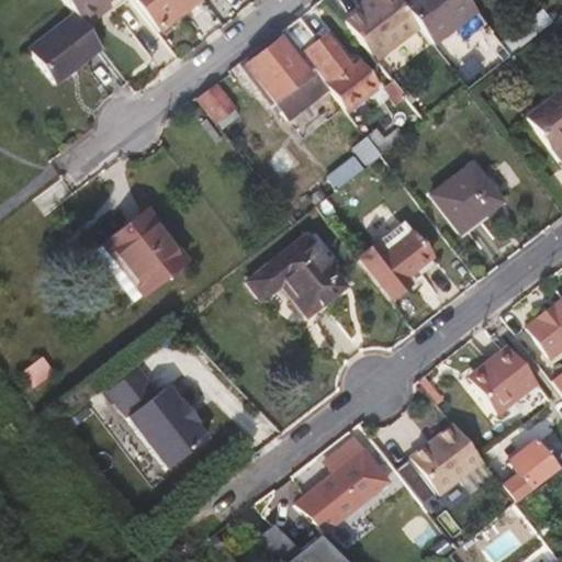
[(107,4),(112,0),(62,0),(74,15),(86,31),(102,18),(97,11),(107,4)]
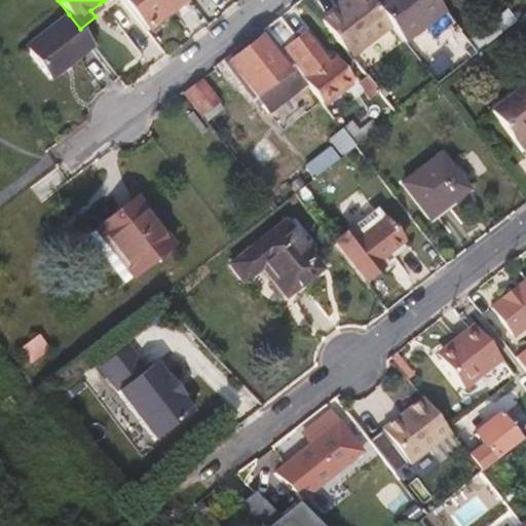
[(123,0),(147,31),(186,1),(184,0),(123,0)]
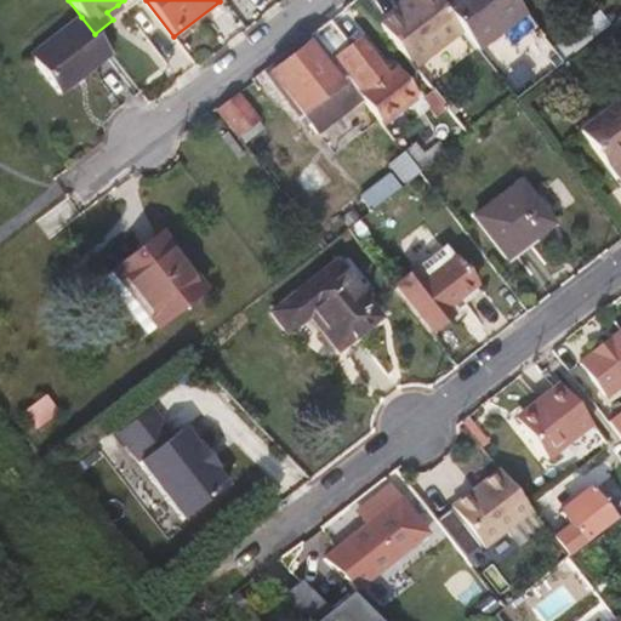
[(396,13),(379,27),(414,70),(461,32),(439,4),(436,0),(405,0),(409,3),(396,13)]
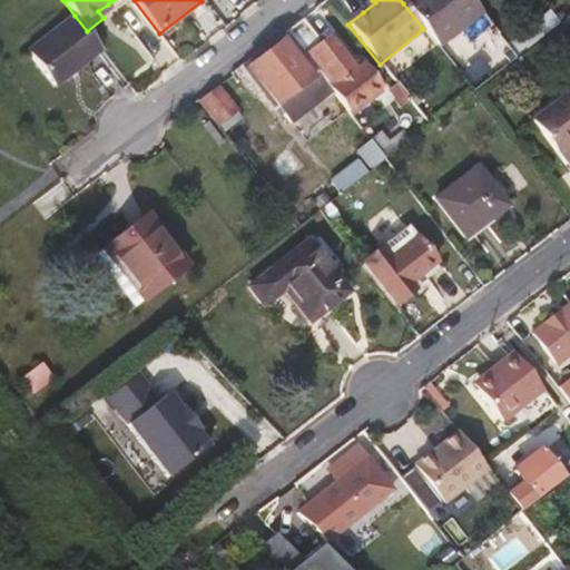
[(370,0),(360,8),(363,12),(375,2),(372,0),(370,0)]
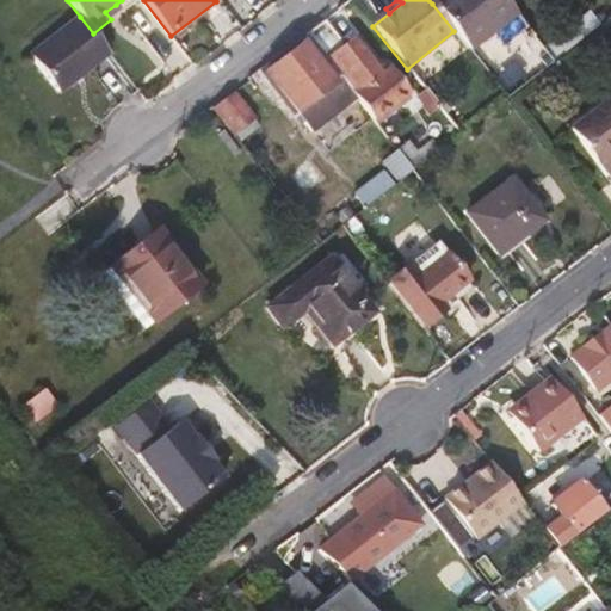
[(517,14),(505,0),(436,0),(432,4),(454,31),(470,51),(517,14)]
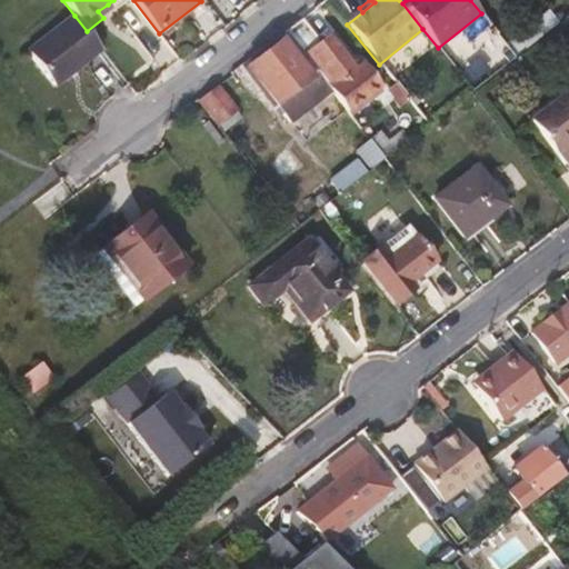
[(562,20),(568,15),(568,0),(563,0),(549,11),(559,23),(562,20)]
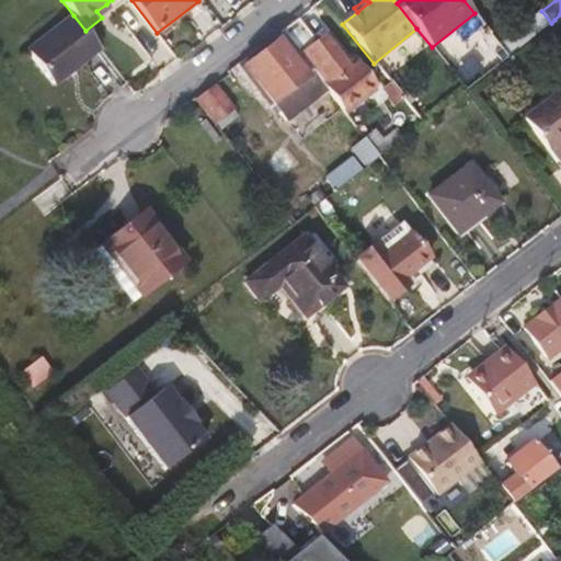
[(508,56),(551,23),(541,11),(535,1),(522,12),(527,20),(505,37),(500,30),(492,36),(508,56)]
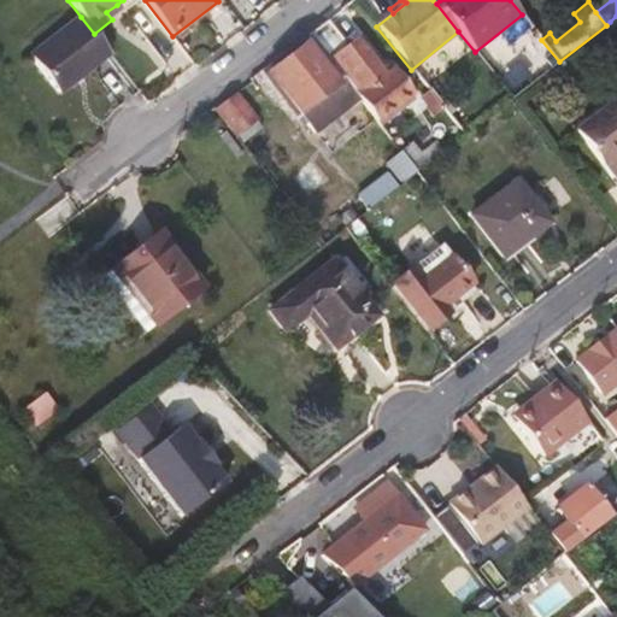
[(112,19),(123,12),(117,5),(106,12),(112,19)]
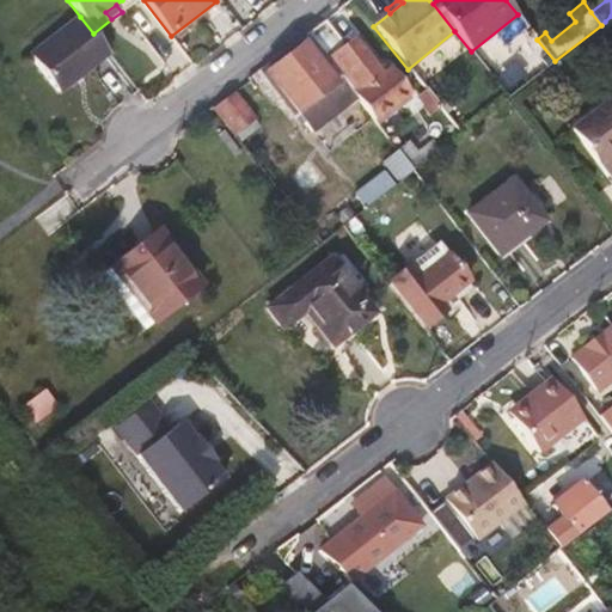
[(59,93),(109,54),(93,34),(80,17),(30,56),(59,93)]
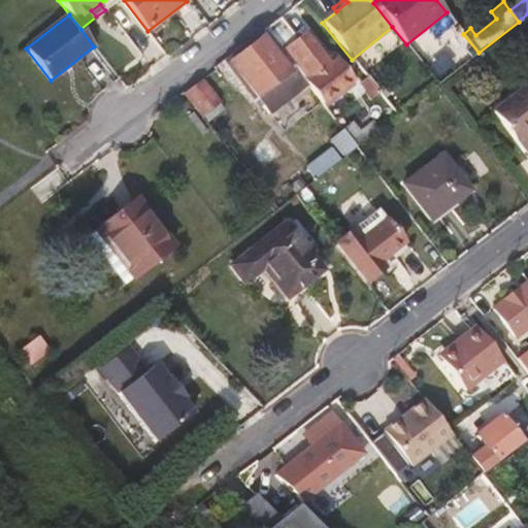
[(330,67),(303,33),(296,38),(279,18),(265,30),(268,33),(303,77),(324,103),(352,81),(336,62),(330,67)]
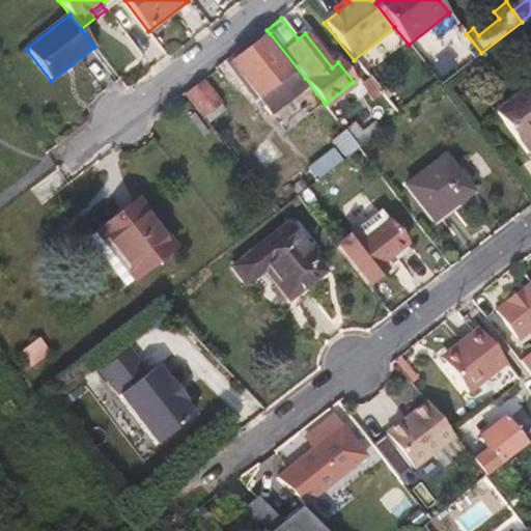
[(305,78),(270,33),(231,63),(266,108),(305,78)]
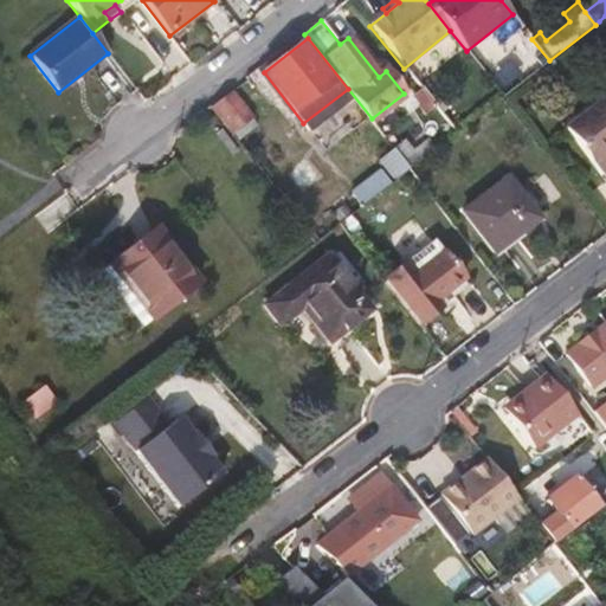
[(542,66),(527,45),(514,55),(530,76),(542,66)]
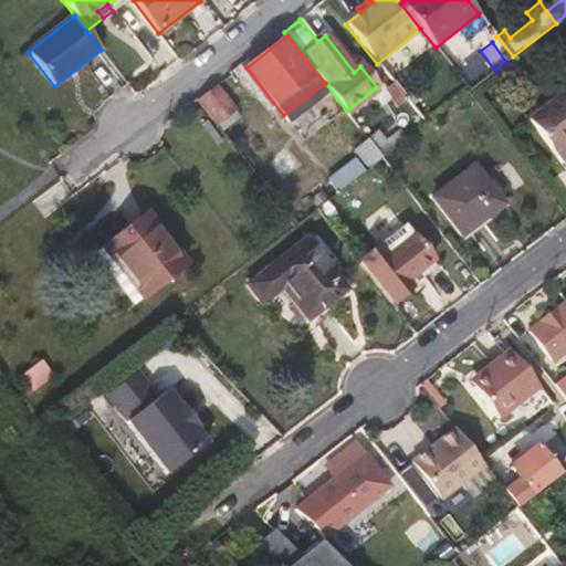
[(483,74),(471,59),(454,73),(467,87),(483,74)]
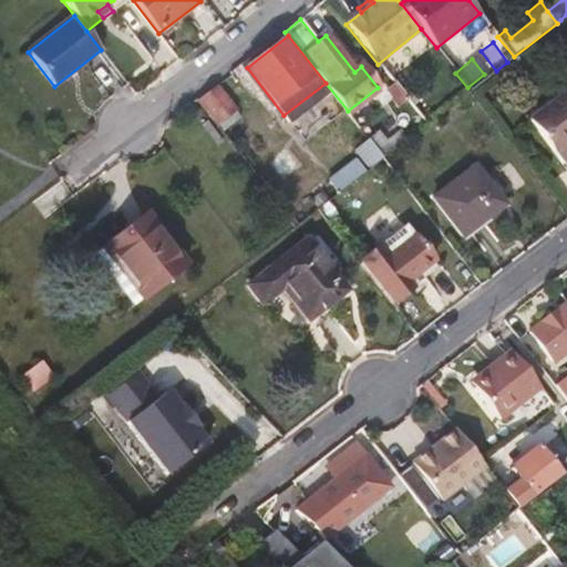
[(408,102),(395,86),(393,84),(384,92),(399,110),(408,102)]
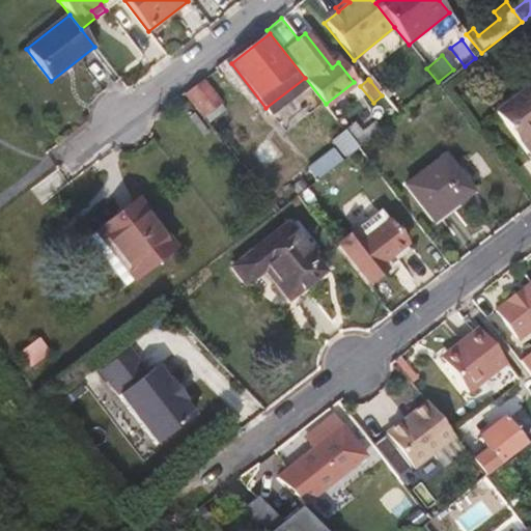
[(222,105),(202,80),(185,94),(203,118),(222,105)]
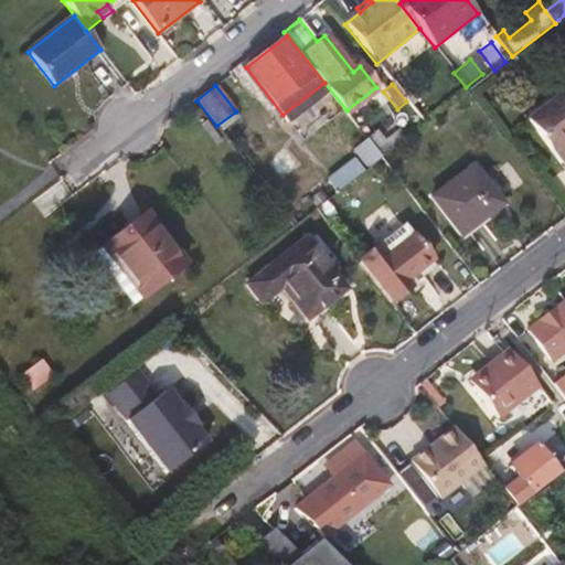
[(564,91),(526,121),(561,164),(564,160),(564,91)]
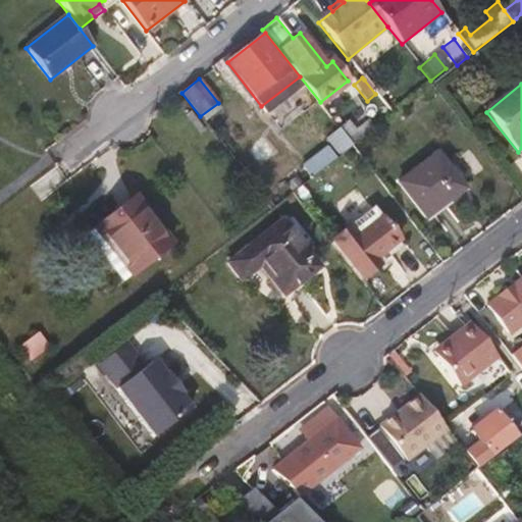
[(354,146),(374,129),(367,121),(357,131),(349,120),(340,128),(354,146)]
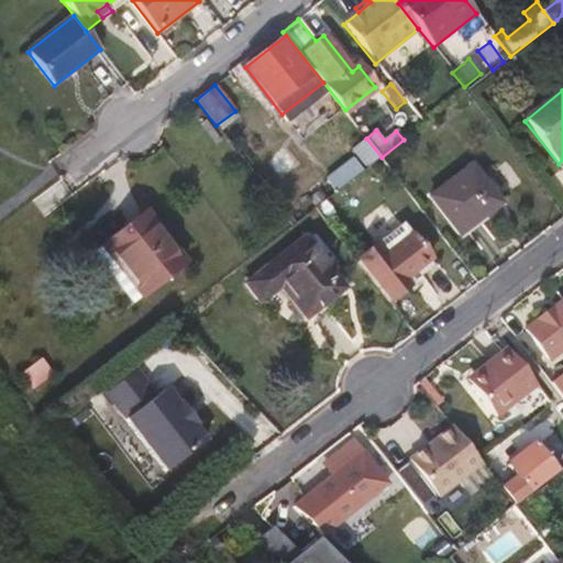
[(382,157),(366,139),(352,151),(365,169),(379,158),(382,157)]
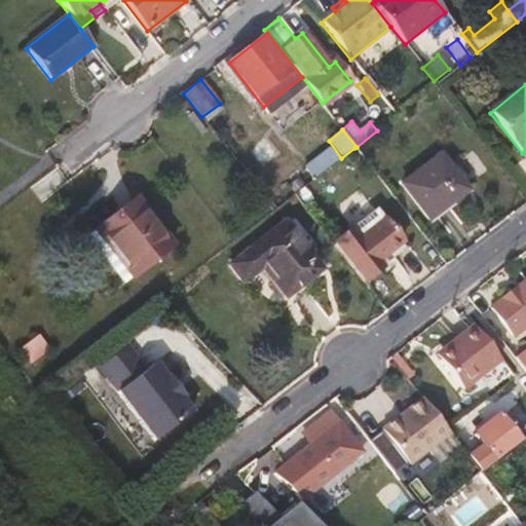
[(312,181),(339,160),(331,149),(304,168),(312,181)]
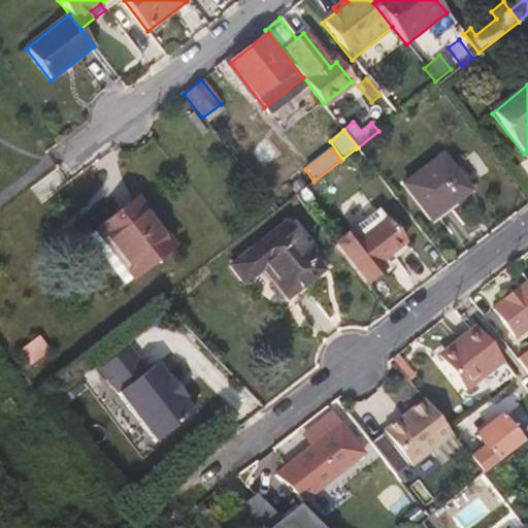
[(440,155),(402,186),(430,221),(468,191),(440,155)]
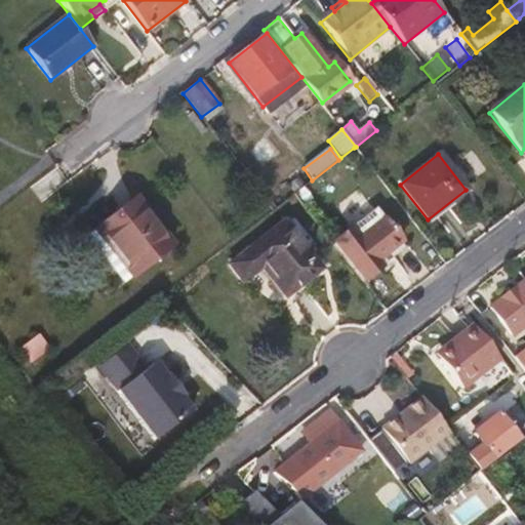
[(321,192),(349,168),(340,158),(338,160),(312,180),(293,195),(307,212),(326,198),(321,192)]
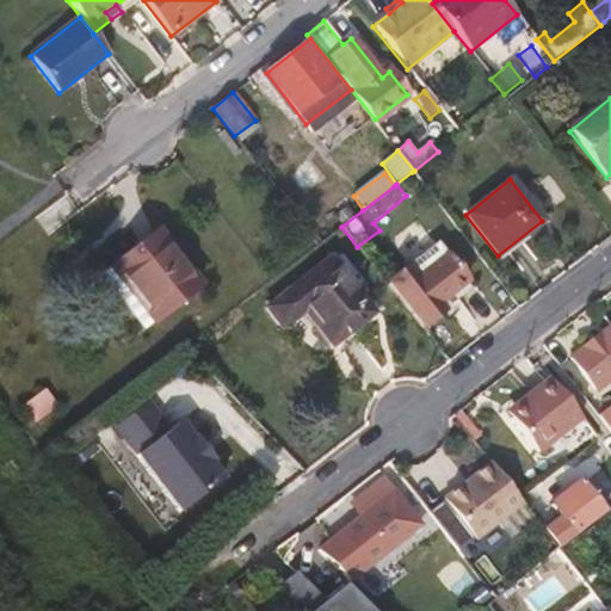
[(199,284),(158,232),(110,267),(153,322),(199,284)]
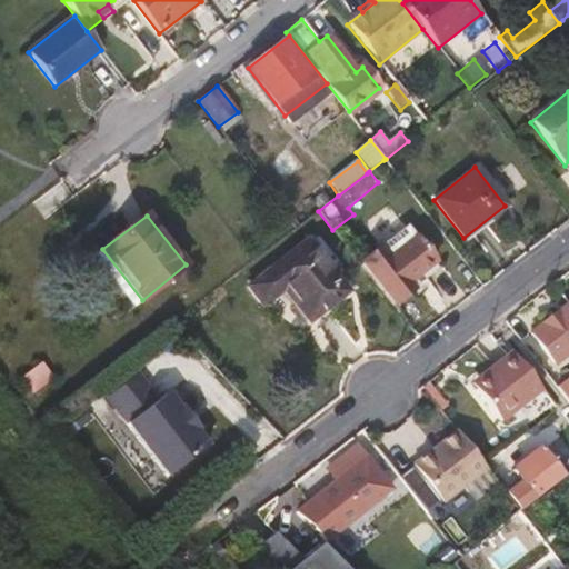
[(383,252),(410,232),(401,221),(375,241),(383,252)]
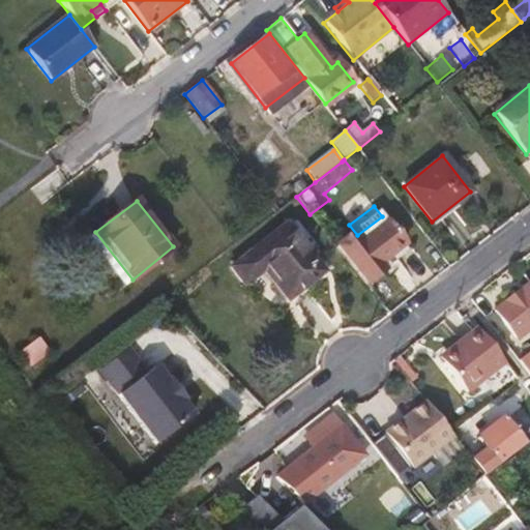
[(405,246),(382,216),(357,235),(349,225),(332,238),(369,285),(385,271),(380,265),(405,246)]
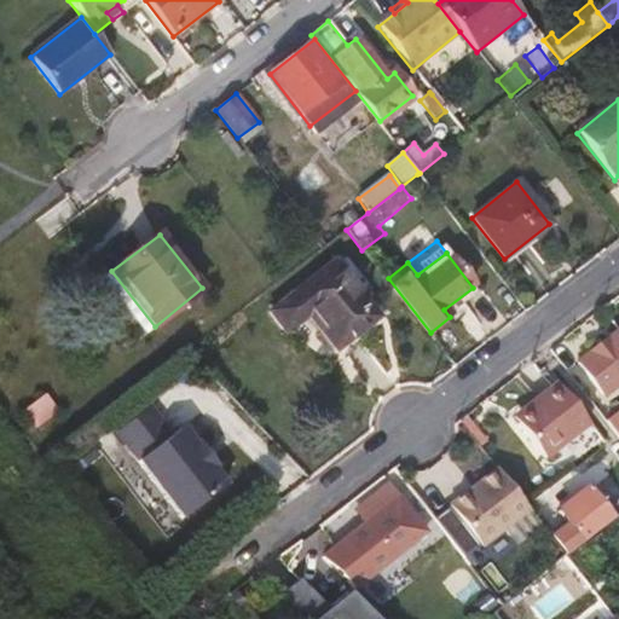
[(377,317),(335,262),(270,312),(285,334),(308,316),(335,350),(377,317)]
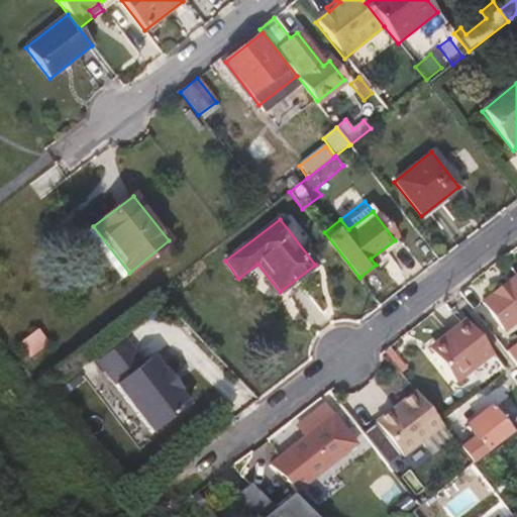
[(376,265),(400,246),(395,240),(371,259),(376,265)]
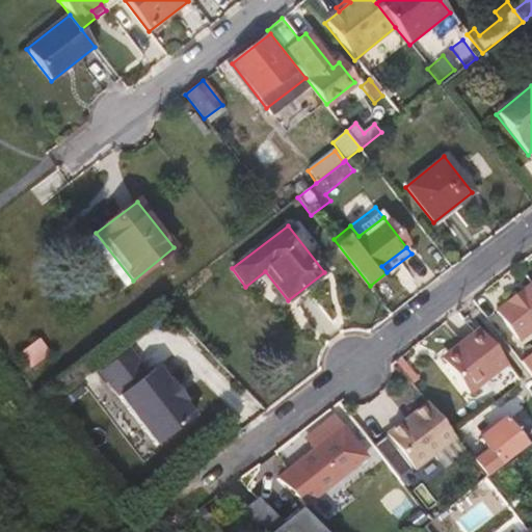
[(531,284),(531,285),(496,312),(519,341),(531,329),(531,284)]
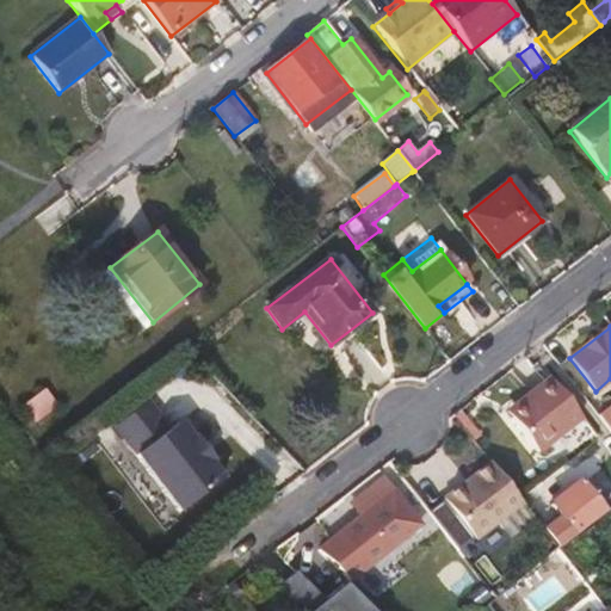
[(579,423),(548,382),(520,403),(525,409),(508,421),(536,456),(579,423)]
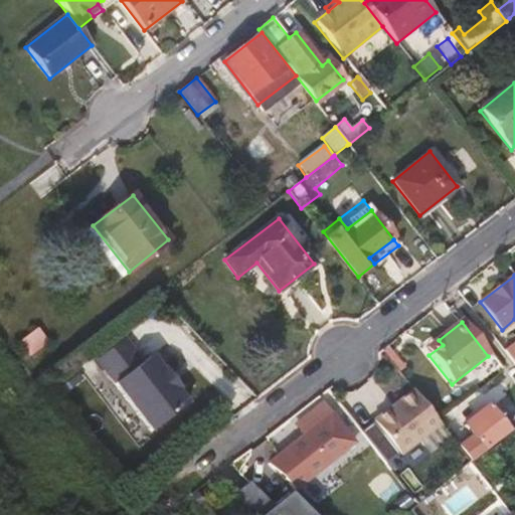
[(19,341),(29,354),(46,341),(37,328),(19,341)]
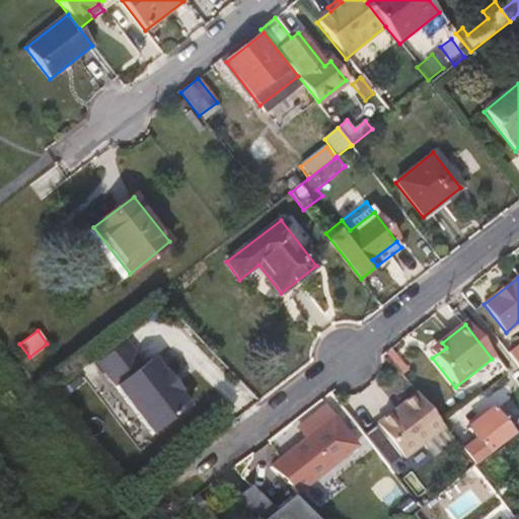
[(156,443),(195,412),(152,360),(146,365),(127,342),(94,368),(156,443)]
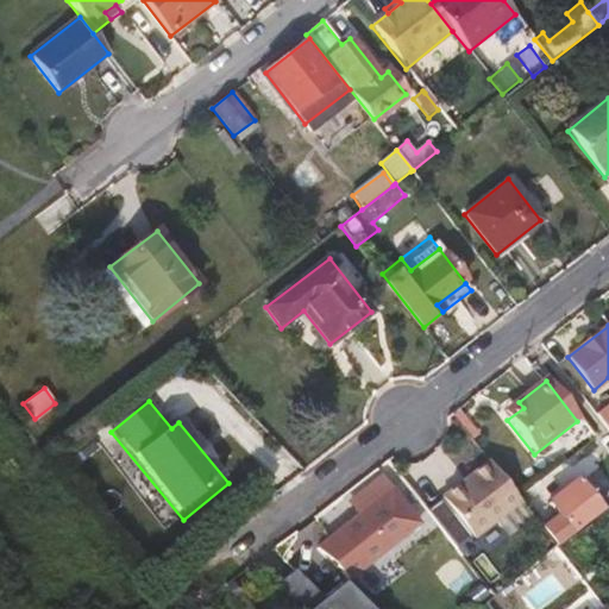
[(507,420),(523,408),(519,402),(502,414),(507,420)]
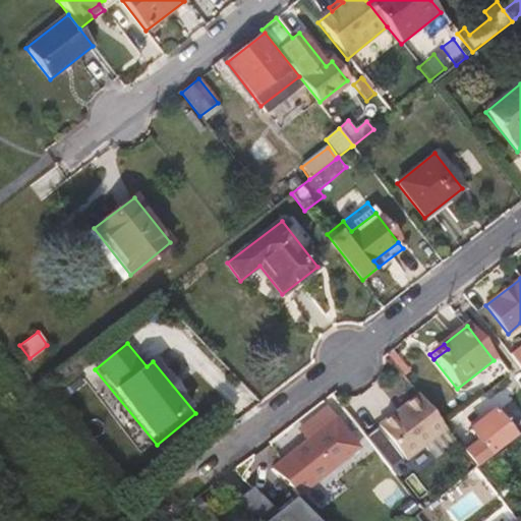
[(520,349),(519,348),(511,355),(520,367),(520,349)]
